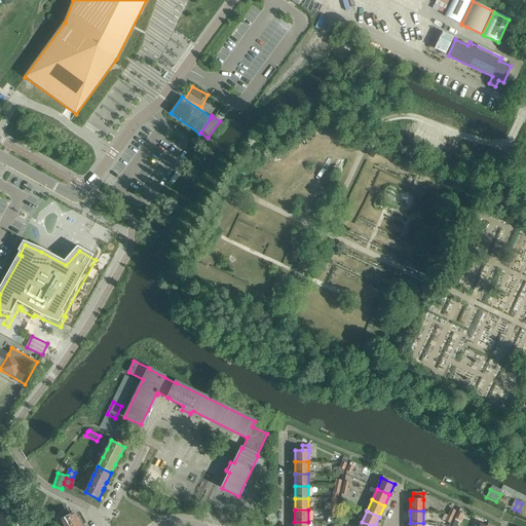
[(68,512),(60,517),(62,522),(64,525),(81,525),(80,523),(76,516),(75,515),(71,517),(68,512)]
